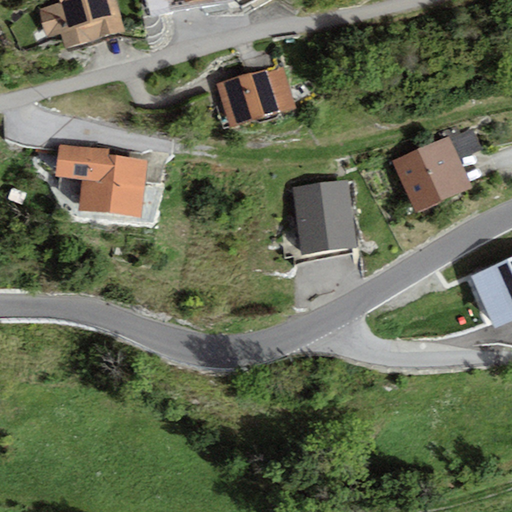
[(62,0),(64,3),(41,10),(48,36),(62,32),(67,49),(124,33),(114,0),(62,0)]
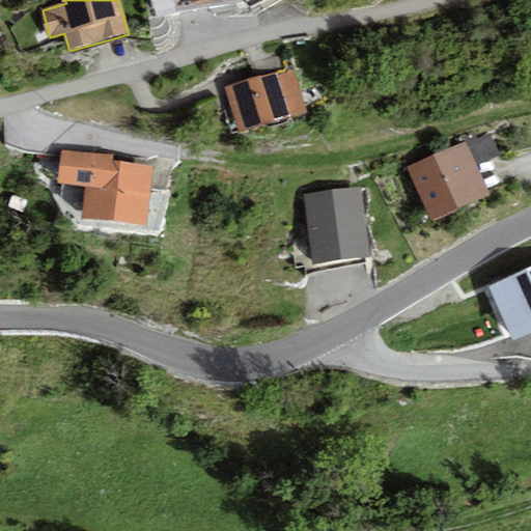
[(287,70),(226,89),(242,137),(302,117),(287,70)]
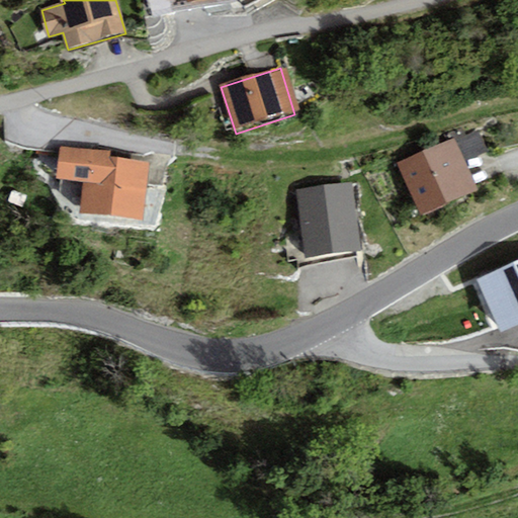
[(453,137),(398,162),(422,214),(480,188),(466,162),(489,152),(480,132),(455,142),(453,137)]
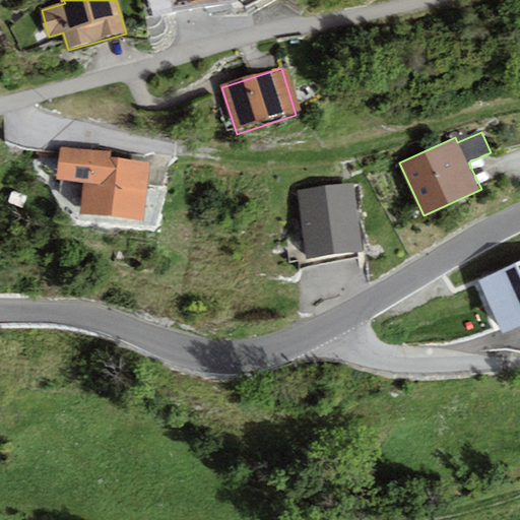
[(111,152),(61,146),(57,179),(85,182),(81,212),(143,220),(150,163),(111,157),(111,152)]
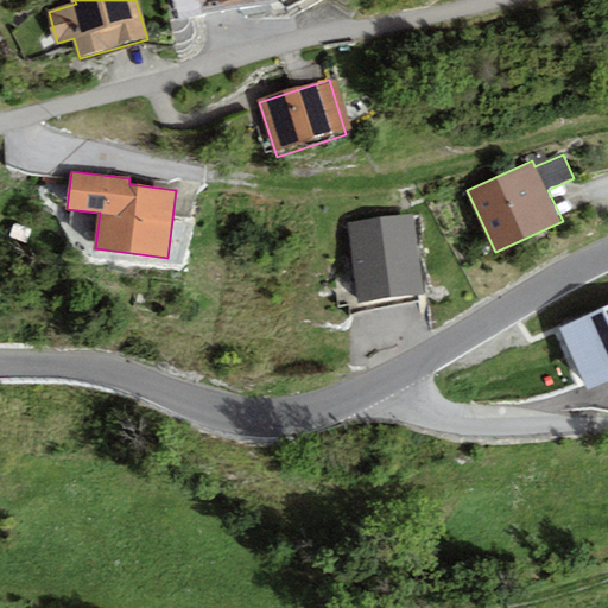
[(415,214),(347,222),(358,303),(424,293),(415,214)]
